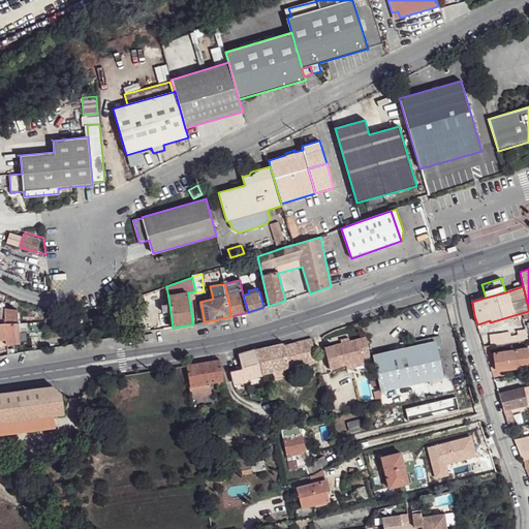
[(0,340),(5,340),(6,345),(7,345),(21,343),(18,309),(4,308),(7,297),(0,292),(0,340)]
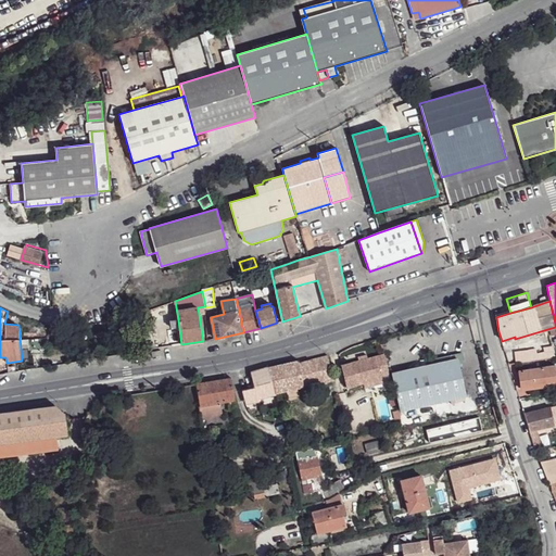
[(137,314),(148,350),(155,349),(150,331),(154,330),(150,310),(137,314)]
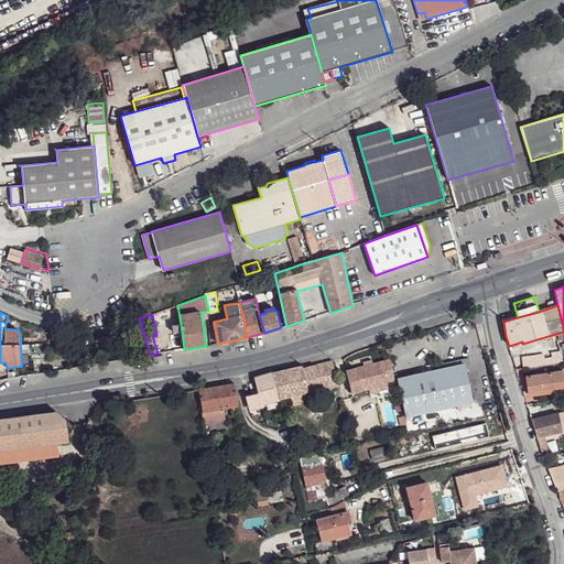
[(172,325),(174,334),(182,333),(181,324),(172,325)]
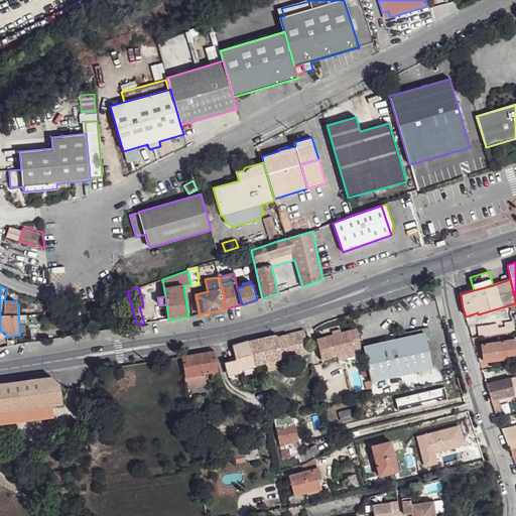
[(354,349),(361,347),(357,328),(316,338),(321,359),(338,356),(355,351),(354,349)]
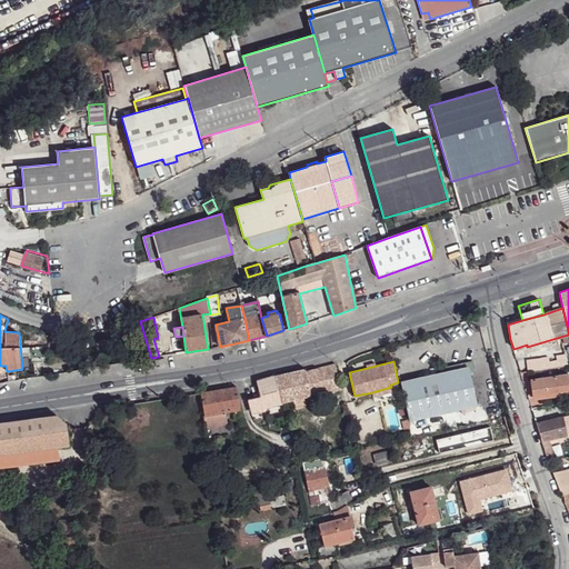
[(402,382),(410,420),(477,406),(469,373),(475,372),(472,361),(439,368),(441,373),(402,382)]
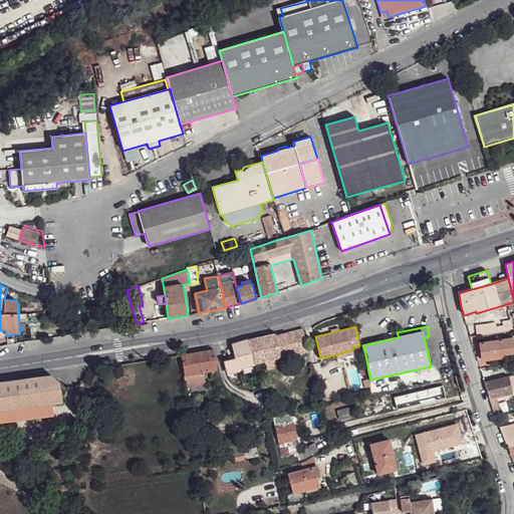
[(249,340),(255,363),(265,361),(276,359),(308,351),(303,328),(276,335),(276,333),(249,340)]
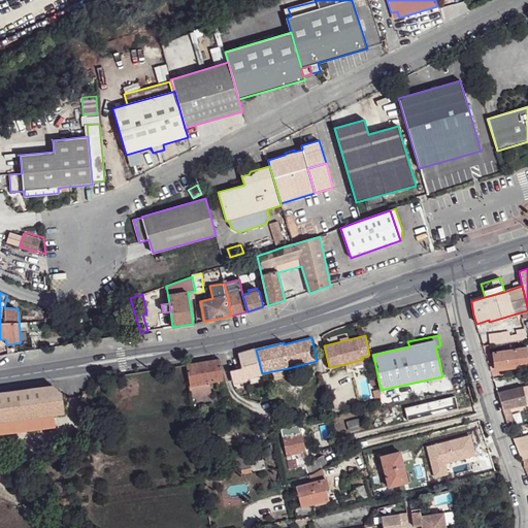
[(492,353),(494,367),(527,362),(527,352),(527,348),(492,353)]
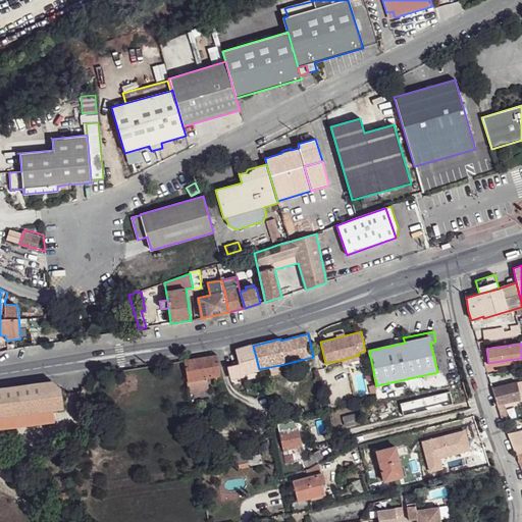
[(236,351),(239,364),(227,367),(230,379),(244,375),(243,373),(259,369),(253,346),(236,351)]
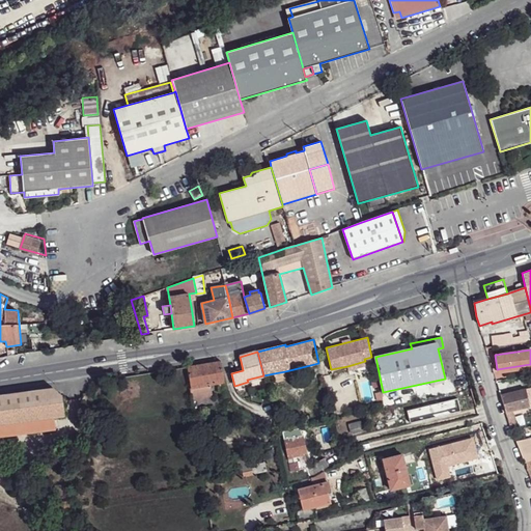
[(188,367),(191,388),(192,400),(203,398),(203,396),(213,394),(211,385),(219,383),(225,382),(221,361),(188,367)]
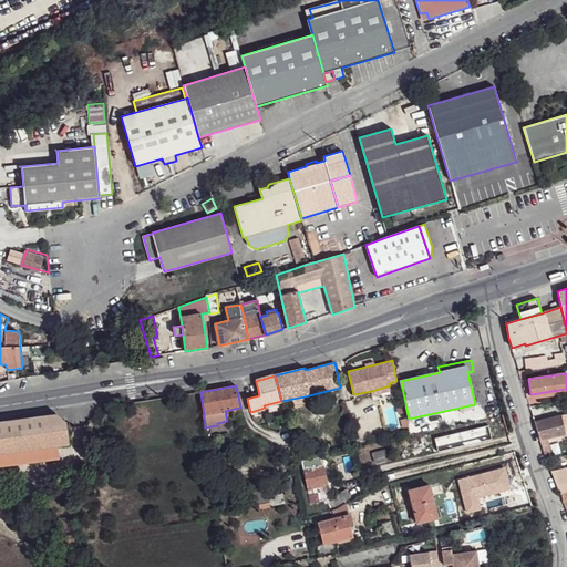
[(305,397),(292,399),(295,406),(306,403),(305,397)]
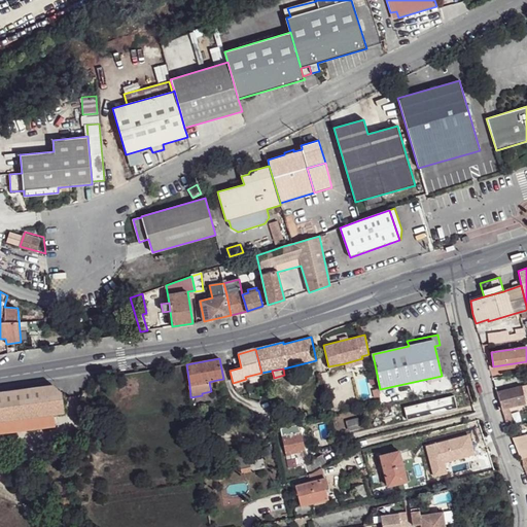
[(450,380),(434,384),(435,390),(451,386),(450,380)]
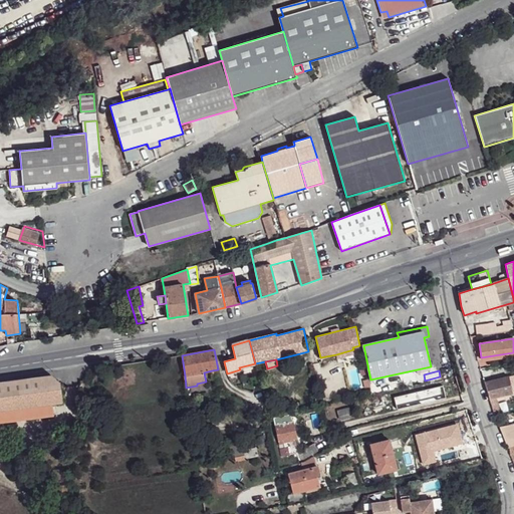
[(0,422),(53,416),(52,404),(62,403),(59,383),(51,375),(0,381),(0,422)]
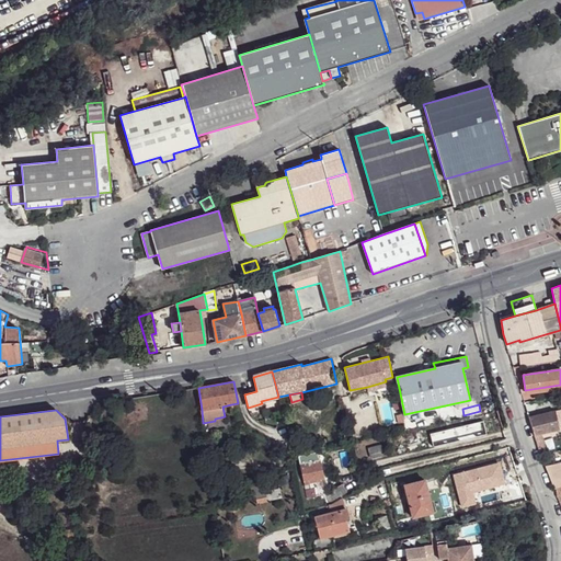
[(556,411),(529,418),(535,436),(540,454),(548,453),(541,434),(560,430),(556,411)]
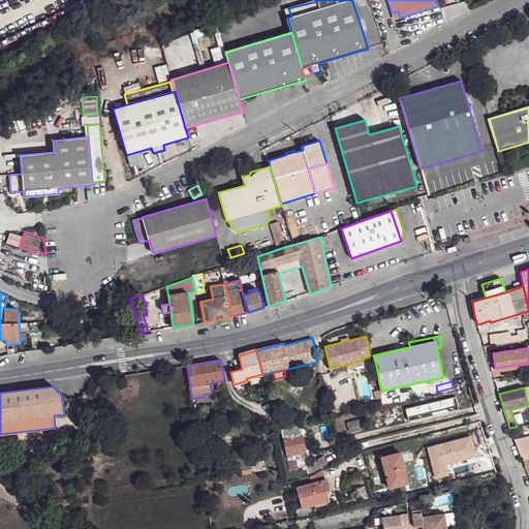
[(203,397),(191,399),(193,409),(205,407),(203,397)]
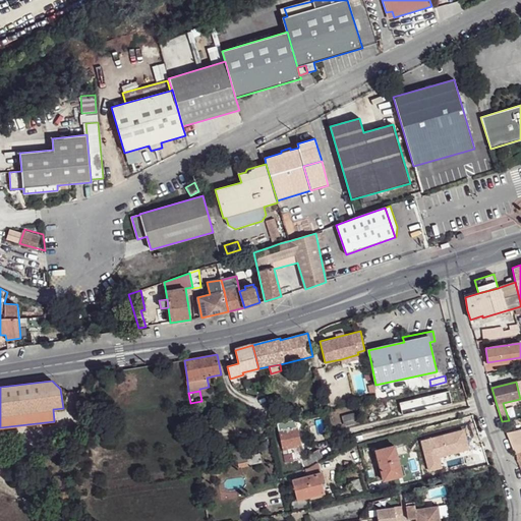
[(353,414),(344,417),(346,424),(355,422),(353,414)]
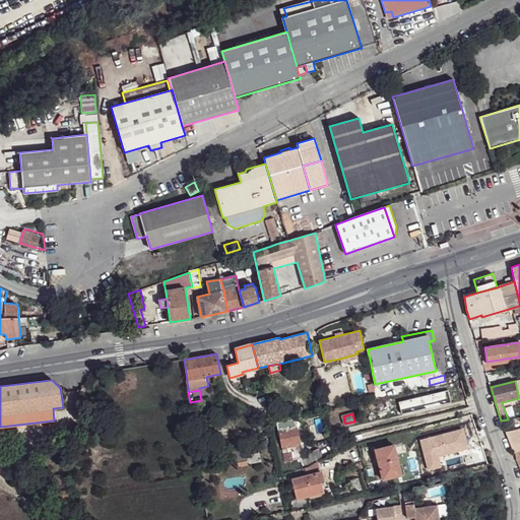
[(276,423),(285,462),(294,460),(293,459),(301,457),(303,465),(306,465),(307,465),(308,464),(322,456),(317,449),(305,456),(303,457),(295,418),(276,423)]
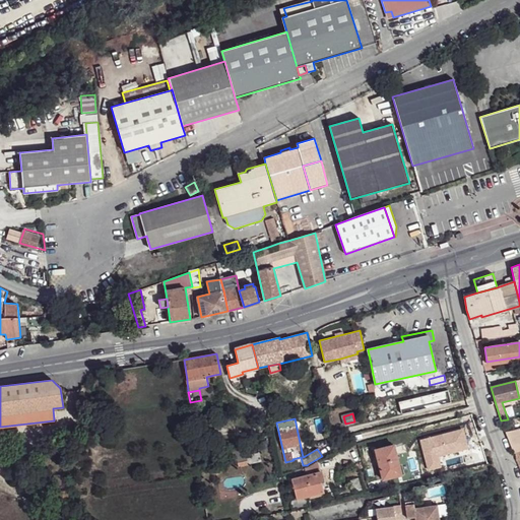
[(519,429),(506,432),(513,453),(515,452),(519,451),(519,429)]
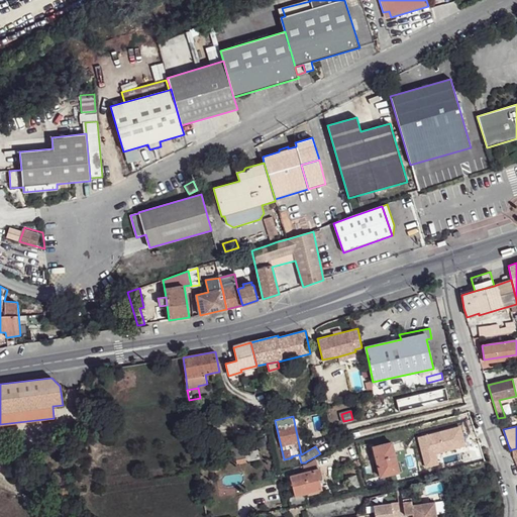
[(236,464),(259,455),(253,441),(231,450),(236,464)]
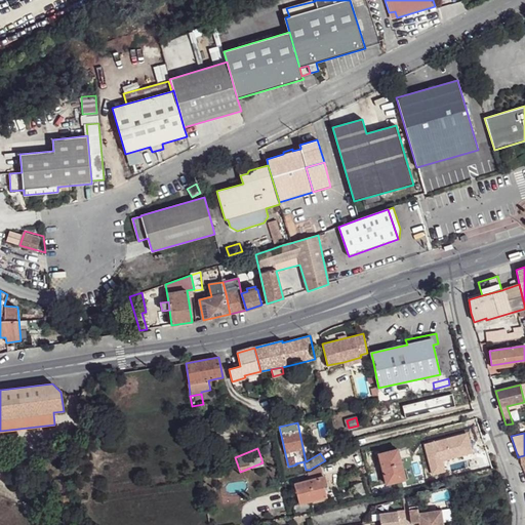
[(378,454),(387,484),(402,480),(400,471),(403,470),(398,449),(378,454)]
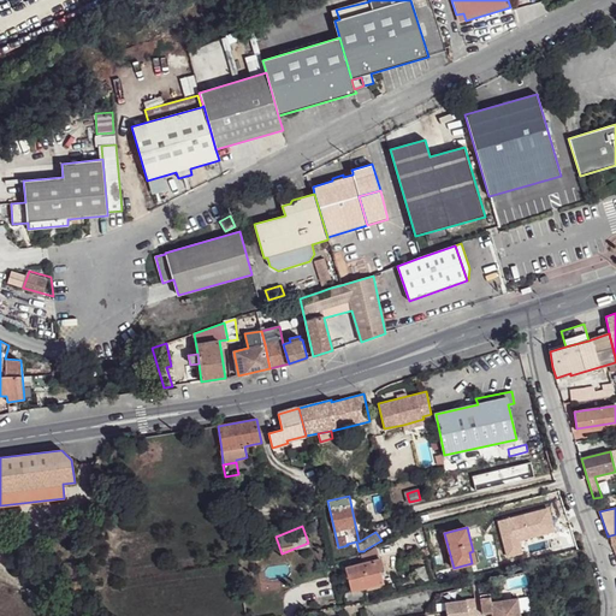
[(345,568),(351,591),(351,592),(363,588),(384,584),(380,570),(383,569),(380,558),(379,558),(375,548),(365,554),(361,555),(363,563),(345,568)]
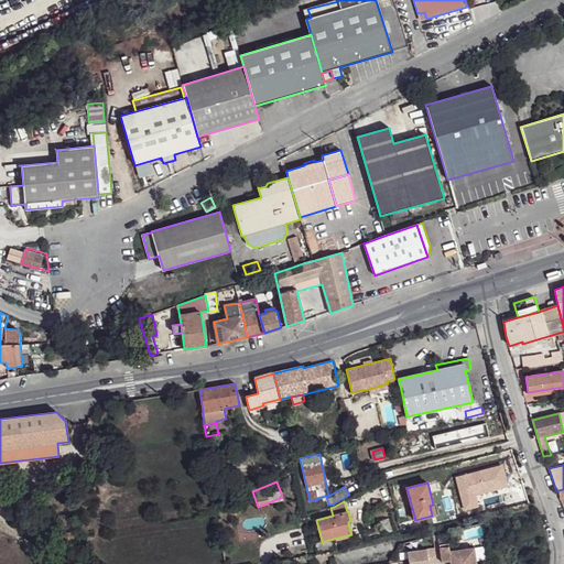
[(68,540),(71,548),(80,544),(78,537),(68,540)]
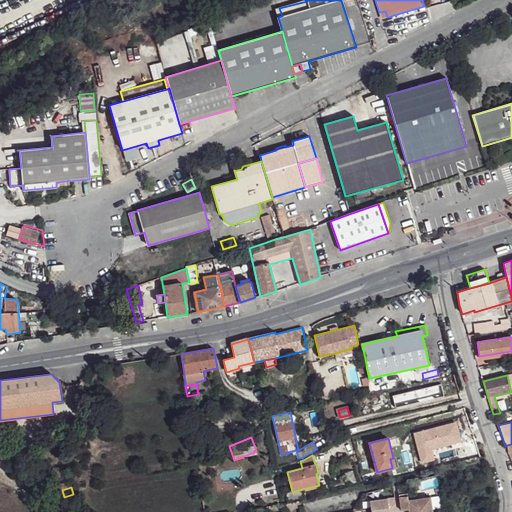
[(292,491),(286,493),(288,501),(304,497),(302,489),(292,492),(292,491)]
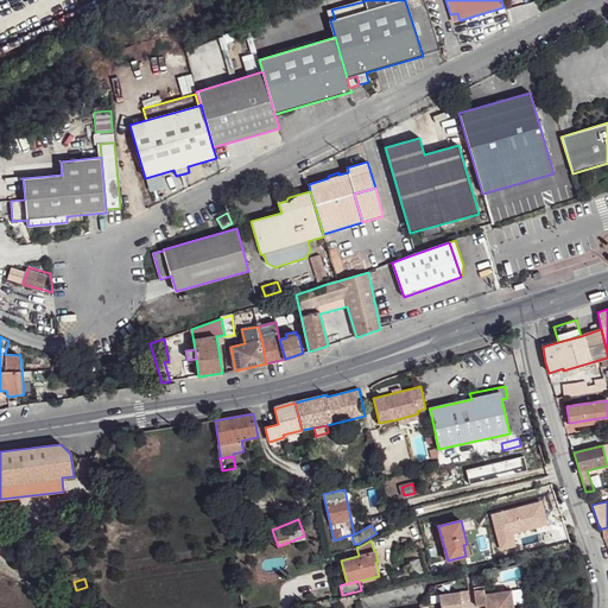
[(474,587),(476,606),(486,605),(486,607),(513,607),(511,590),(486,594),(485,586),(474,587)]
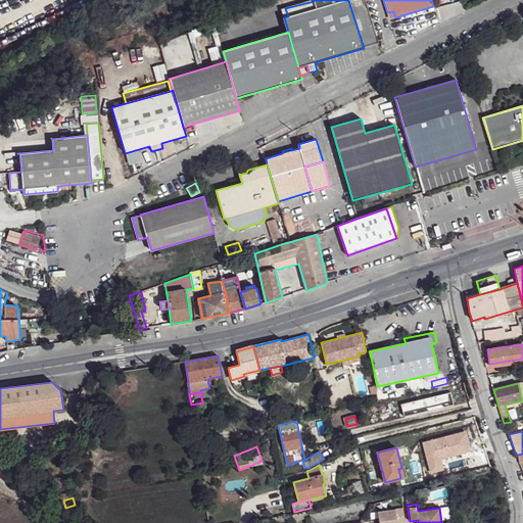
[(378,512),(379,518),(379,522),(397,522),(406,522),(403,509),(378,512)]
